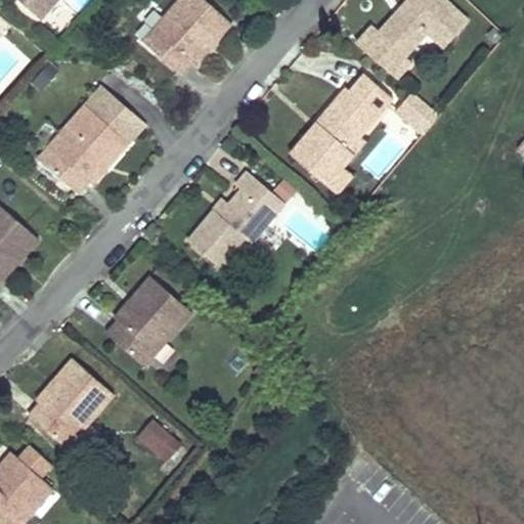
[(57,0),(20,0),(42,18),(57,0)]
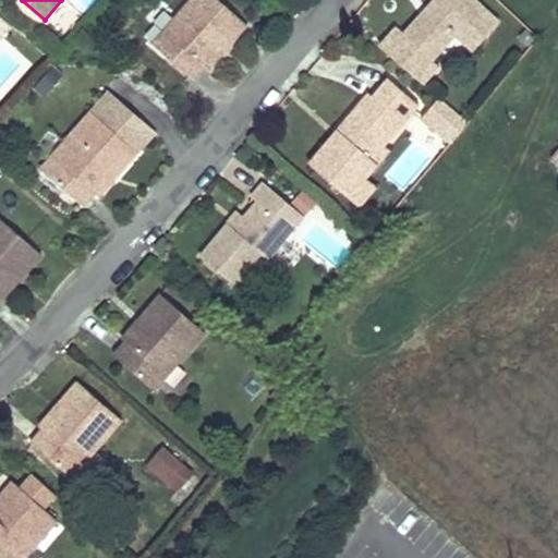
[(250,26),(220,0),(189,0),(152,41),(191,79),(221,45),(228,50),(250,26)]
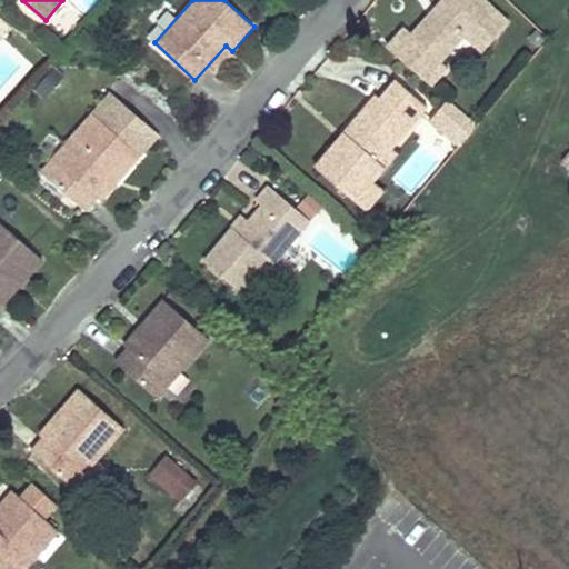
[(509,23),(483,0),(443,0),(411,36),(439,61),(463,35),(482,52),(509,23)]
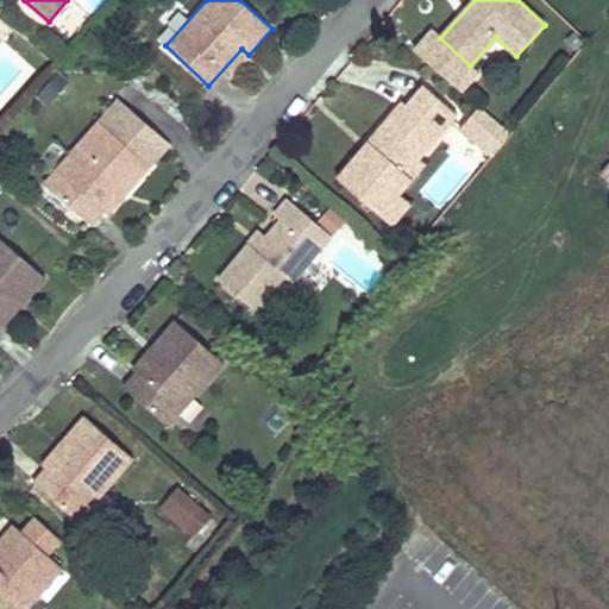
[(0,43),(12,30),(0,19),(0,43)]
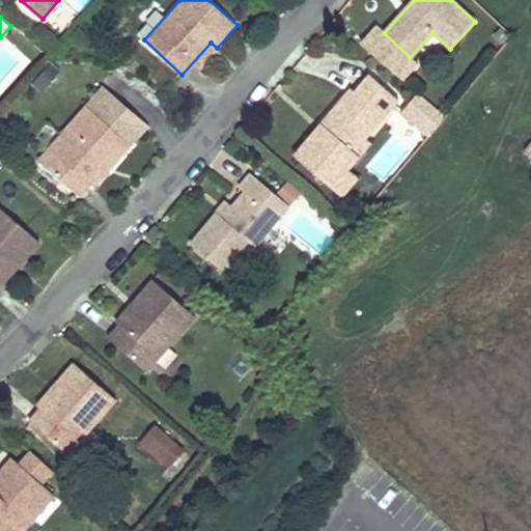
[(217,48),(211,43),(194,62),(198,67),(217,48)]
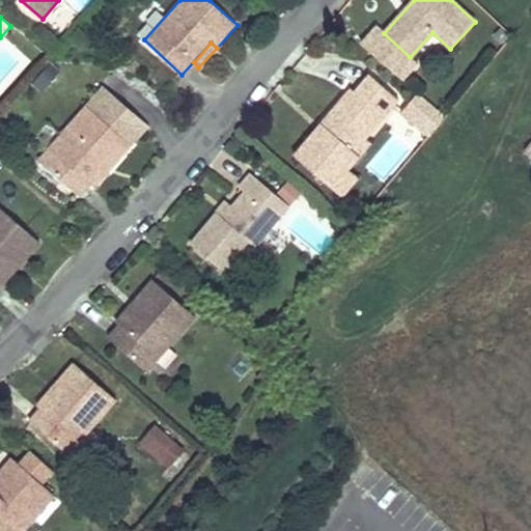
[(396,102),(366,76),(339,107),(336,104),(319,123),(326,129),(299,160),(332,189),(363,154),(357,147),(364,138),(396,102)]
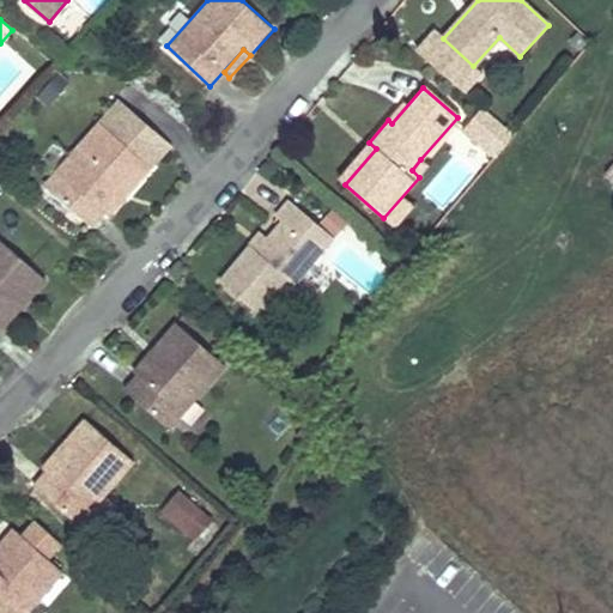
[(152,128),(121,102),(102,123),(103,123),(133,150),(152,128)]
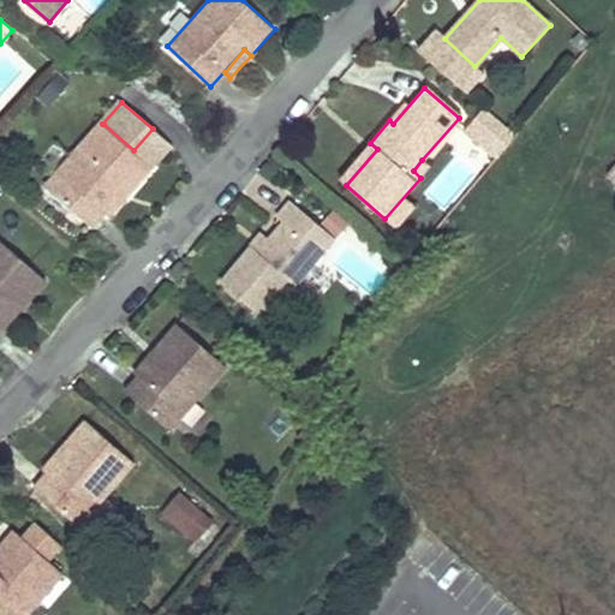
[(513,131),(485,107),(471,124),(478,131),(472,137),(494,155),(513,131)]
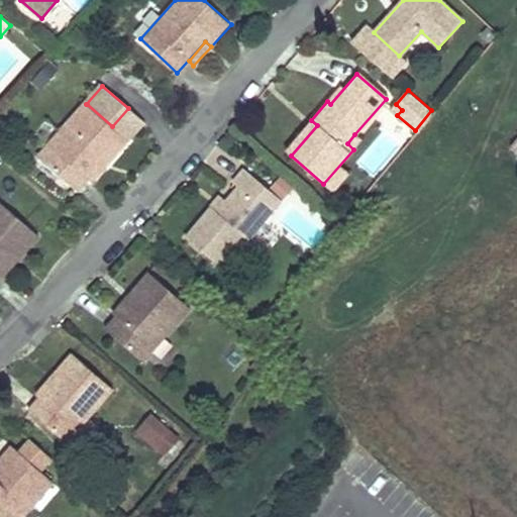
[(112,126),(87,104),(37,160),(77,195),(89,182),(107,162),(110,165),(146,124),(128,108),(112,126)]
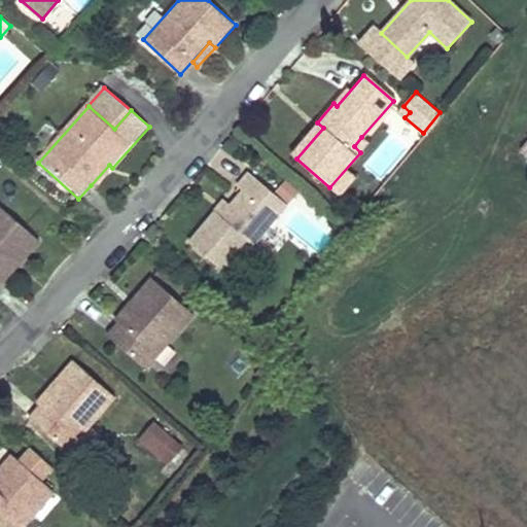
[(410,112),(403,106),(398,112),(405,117),(410,112)]
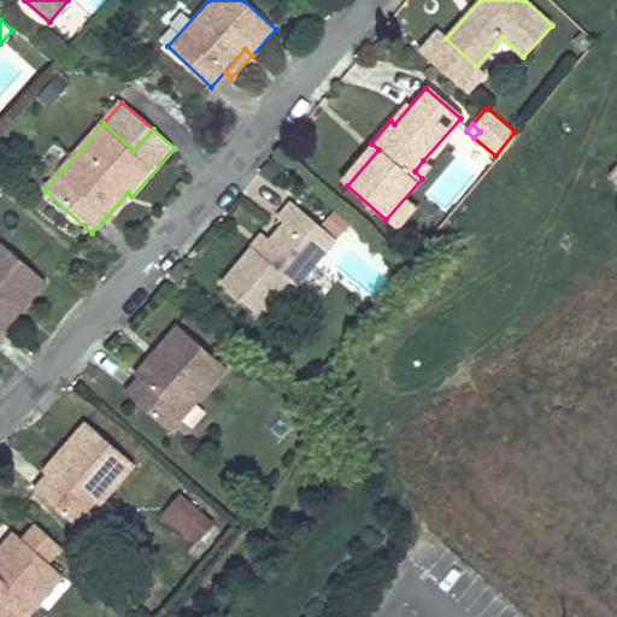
[(378,150),(371,144),(340,180),(347,186),(378,150)]
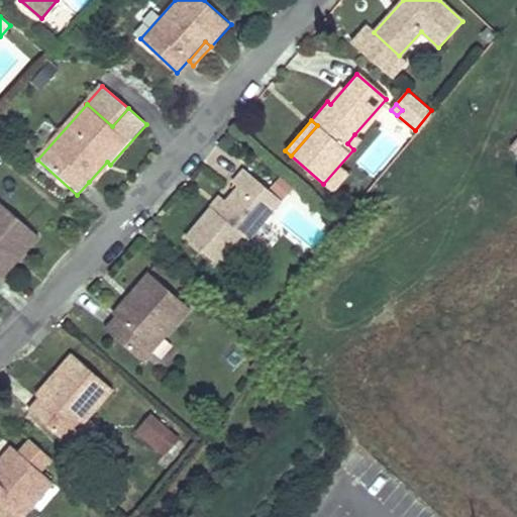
[(354,134),(347,143),(353,149),(362,140),(354,134)]
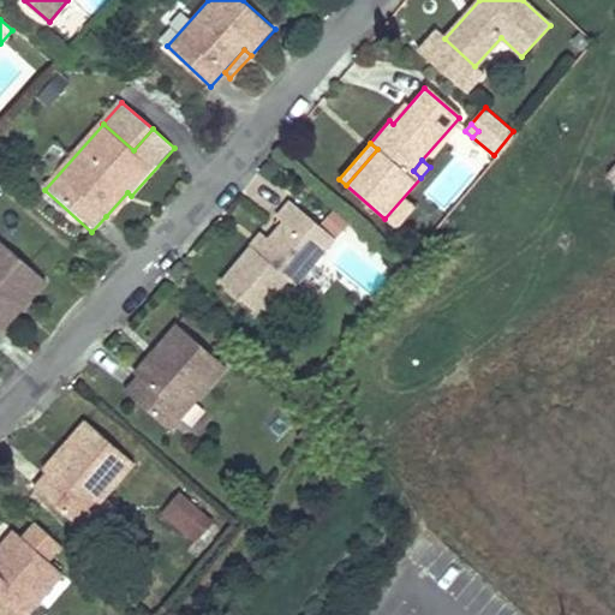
[(127,192),(106,216),(111,220),(131,196),(127,192)]
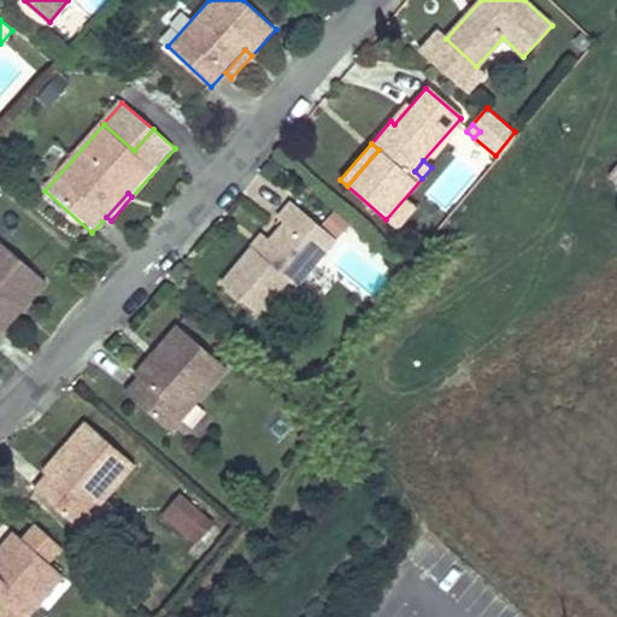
[(416,209),(404,199),(386,219),(398,229),(416,209)]
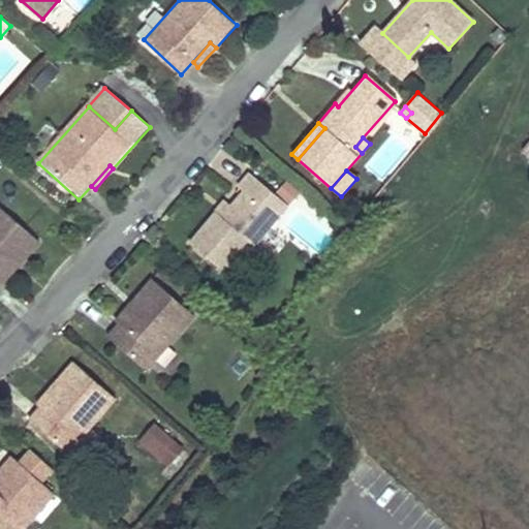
[(244,193),(234,206),(223,218),(217,213),(191,243),(224,270),(249,240),(255,244),(288,204),(251,174),(239,189),(244,193)]
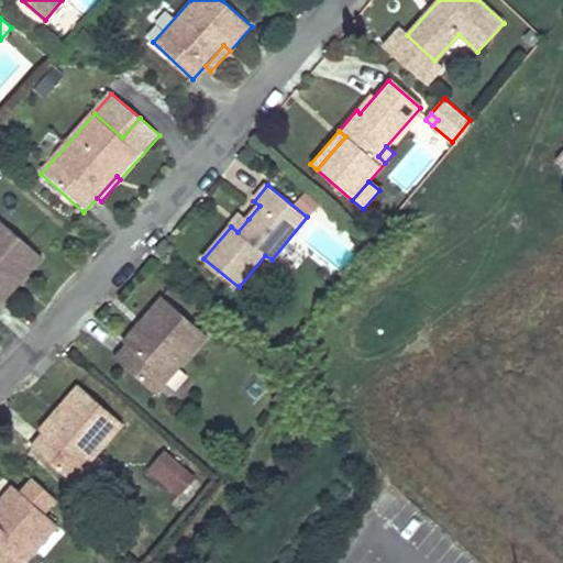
[(249,219),(242,213),(231,227),(238,232),(249,219)]
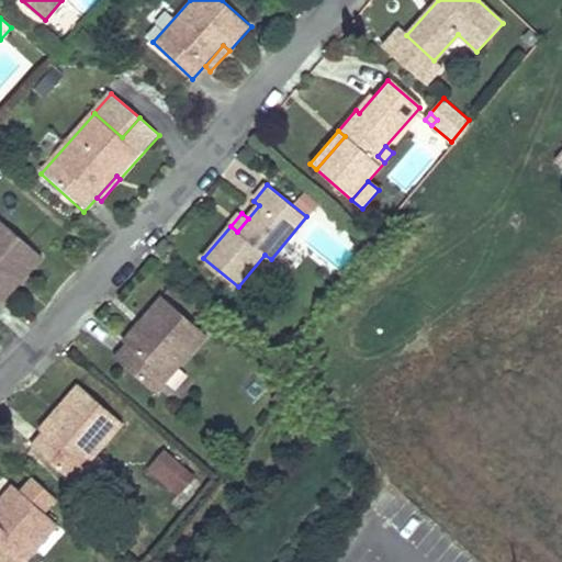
[(42,258),(0,220),(0,298),(18,279),(21,281),(42,258)]
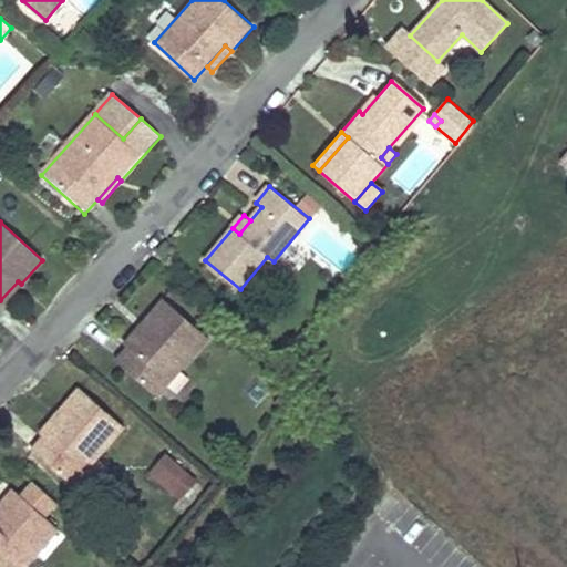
[(18,281),(0,300),(0,301),(2,305),(21,284),(18,281)]
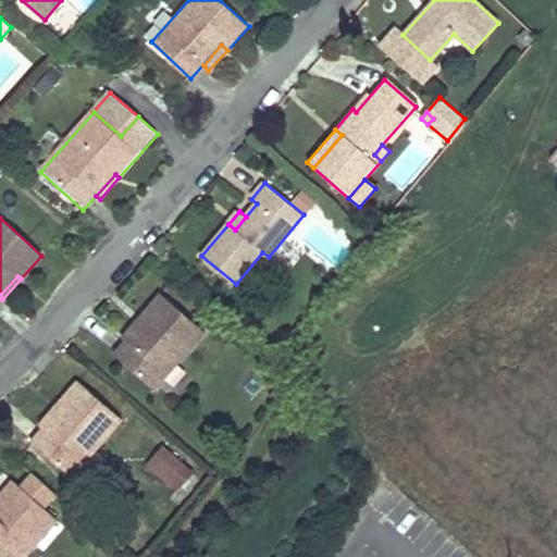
[(207,335),(160,294),(138,318),(141,322),(123,344),(111,357),(153,394),(207,335)]
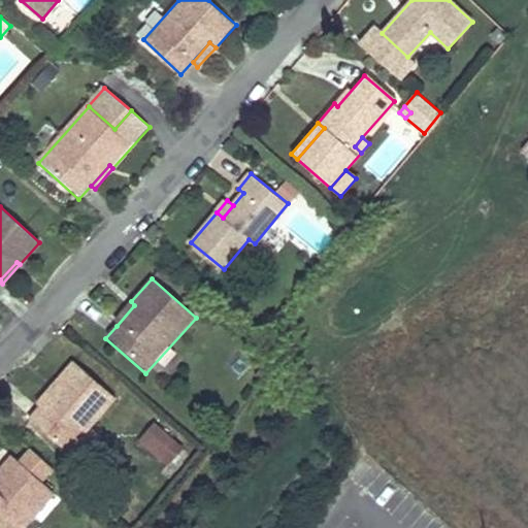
[(134,305),(131,301),(112,323),(117,326),(134,305)]
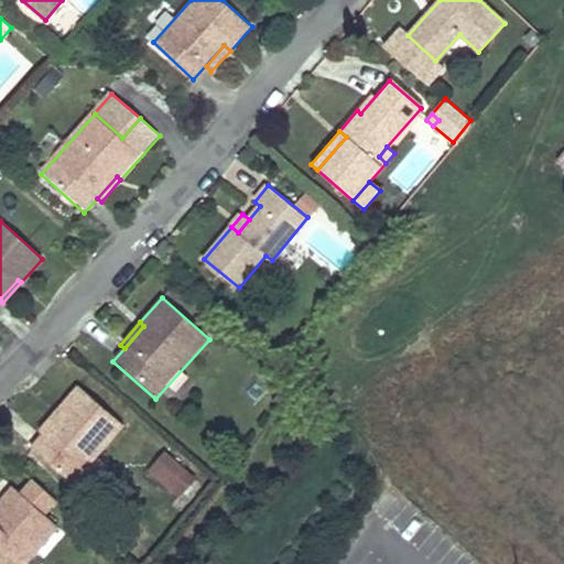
[(122,424),(77,384),(55,409),(58,411),(41,433),(30,444),(71,481),(122,424)]
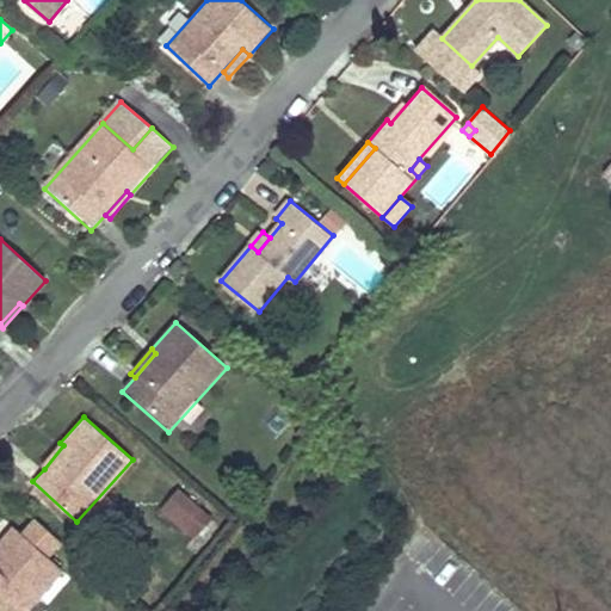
[(63,445),(60,443),(39,464),(44,469),(63,445)]
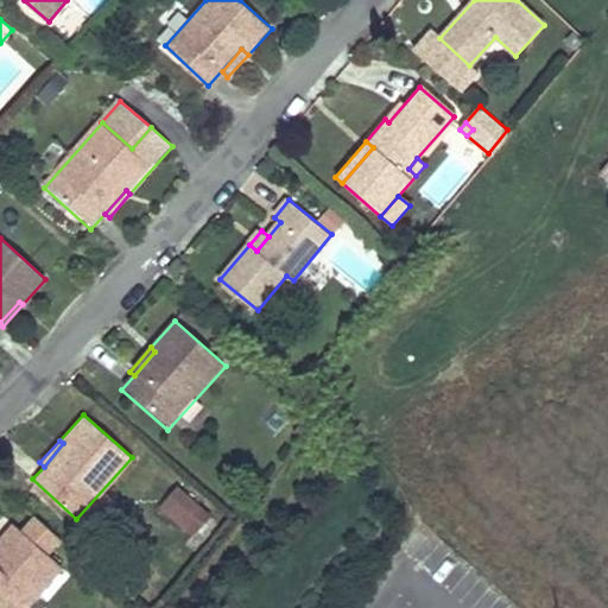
[(209,514),(176,486),(164,500),(197,529),(209,514)]
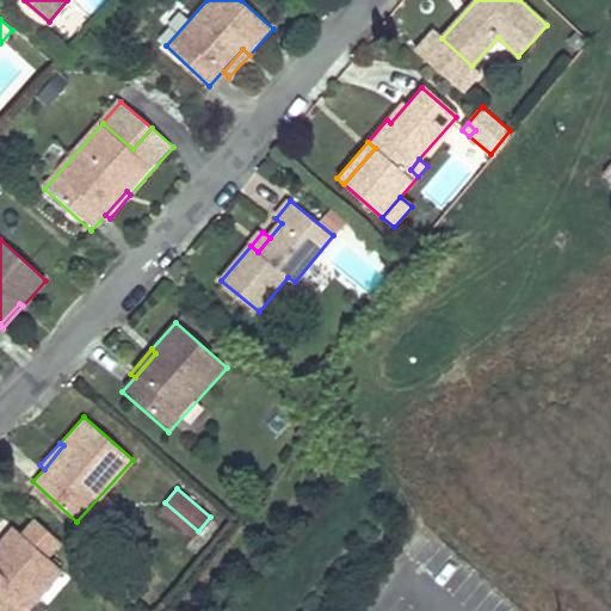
[(198,531),(165,503),(160,507),(192,537),(198,531)]
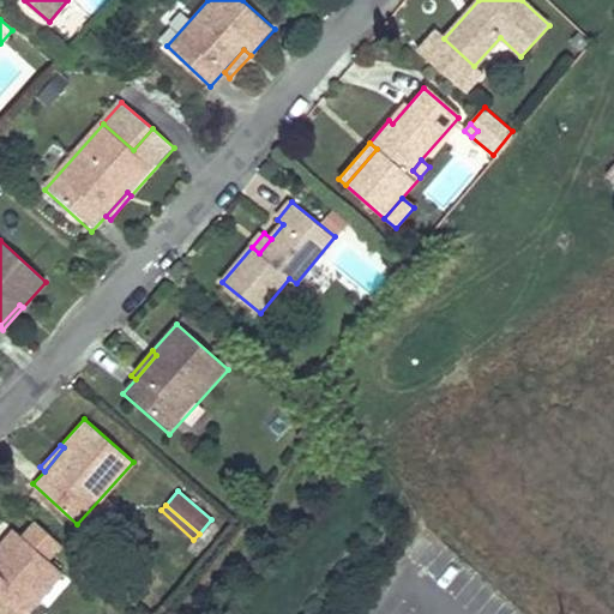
[(55,569),(11,529),(0,541),(0,613),(30,613),(40,605),(31,597),(55,569)]
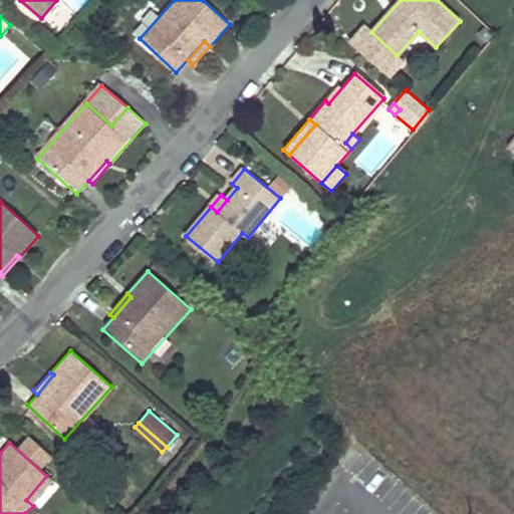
[(53,483),(46,476),(26,500),(33,506),(53,483)]
